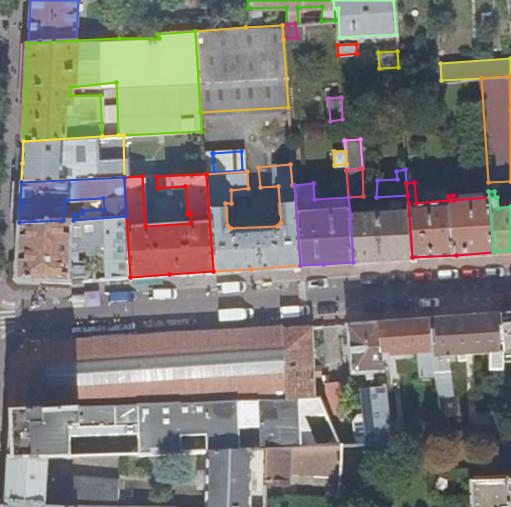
[(384,259),(412,257),(408,203),(402,203),(403,210),(379,212),(378,205),(373,206),(373,212),(350,214),(353,262),(384,259)]
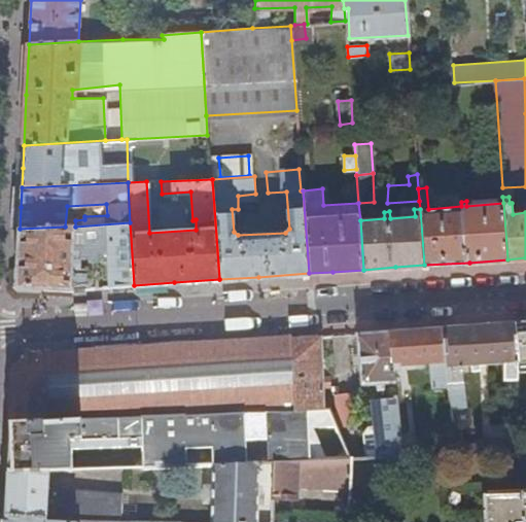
[(65,227),(20,229),(18,257),(16,287),(75,288),(85,288),(85,273),(81,272),(72,273),(72,264),(81,264),(81,256),(88,256),(88,261),(108,259),(109,287),(134,285),(130,222),(75,227),(65,227)]
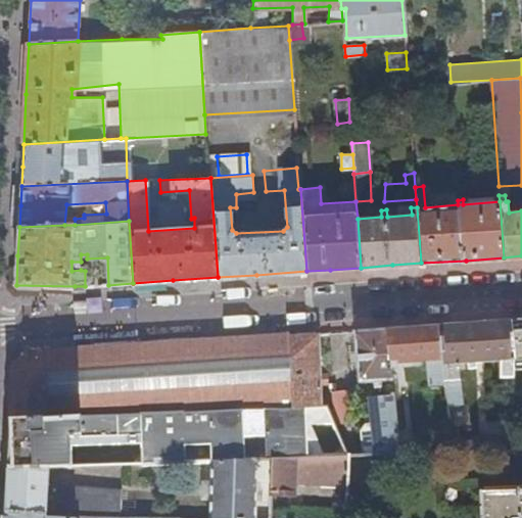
[(81,270),(81,262),(72,262),(72,271),(81,270)]
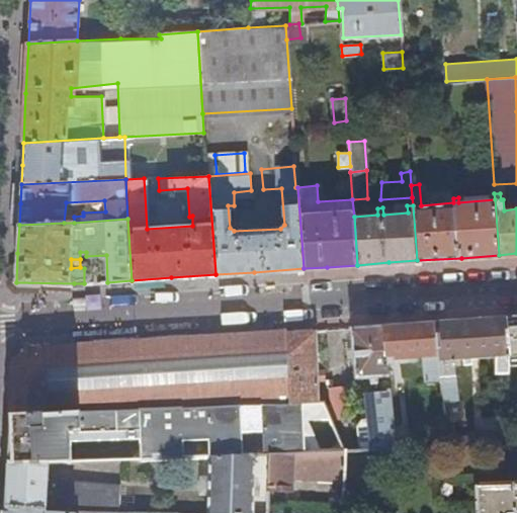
[(516,315),(506,316),(510,353),(508,353),(509,365),(516,364),(516,315)]
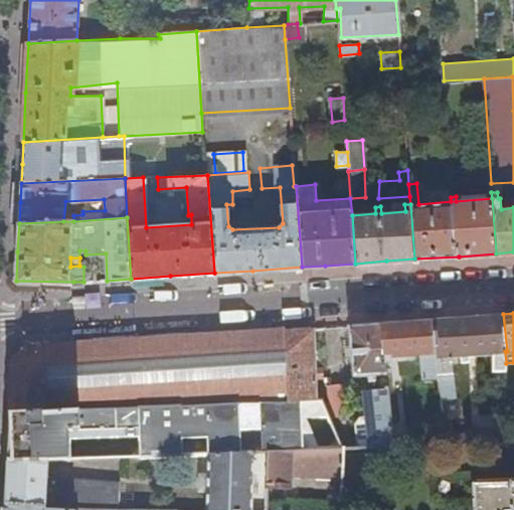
[(474,316),(434,319),(439,372),(452,371),(451,355),(461,354),(461,360),(468,359),(468,354),(491,352),(492,370),(506,369),(506,363),(505,351),(507,351),(503,314),(474,316)]
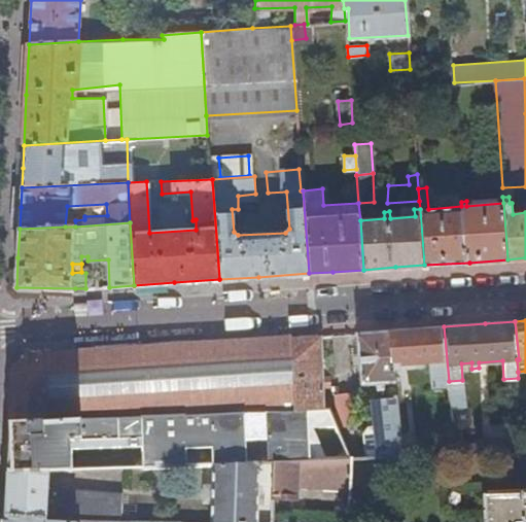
[(420,328),(390,329),(394,370),(399,369),(398,363),(430,361),(433,386),(449,385),(449,381),(444,326),(420,328)]
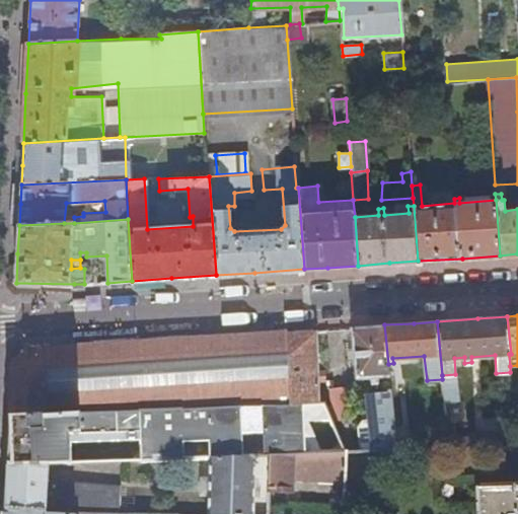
[(384,324),(352,327),(356,378),(371,377),(372,382),(378,382),(378,376),(389,375),(388,364),(384,324)]
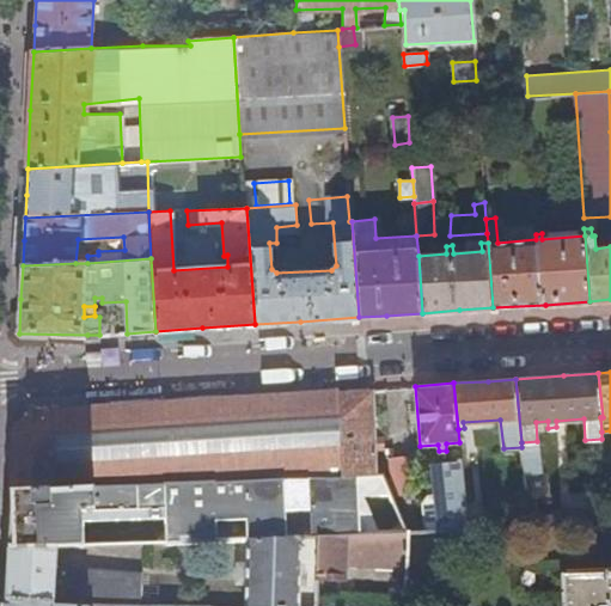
[(374,389),(340,391),(342,465),(342,473),(377,472),(374,389)]
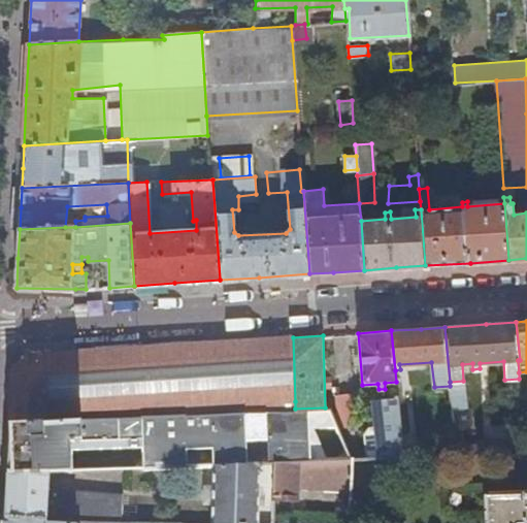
[(9,421),(42,419),(183,414),(183,410),(295,401),(293,337),(38,354),(26,356),(13,368),(11,370),(10,388),(9,421)]
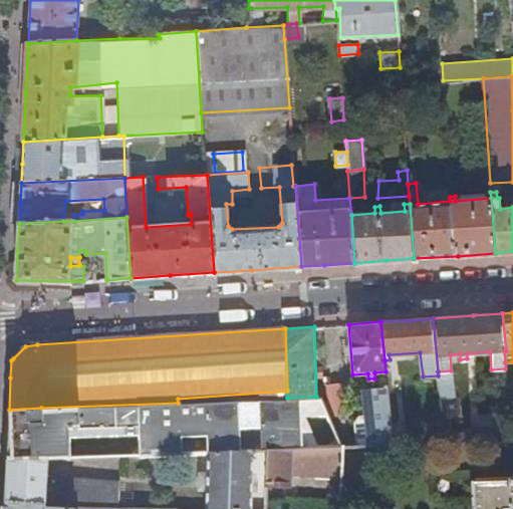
[(393,370),(386,371),(387,380),(389,407),(399,406),(396,382),(394,382),(393,370)]
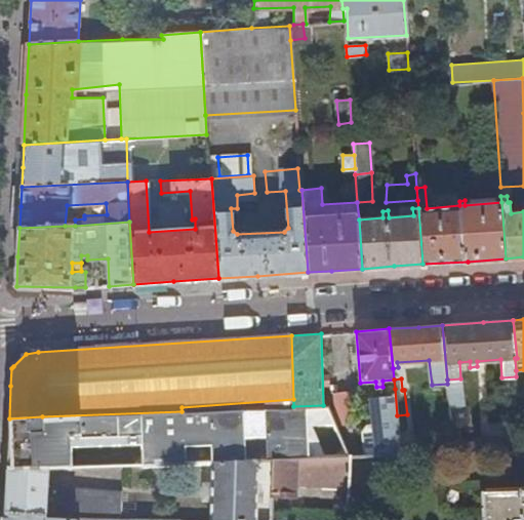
[(447,380),(447,384),(449,405),(461,404),(460,378),(447,380)]
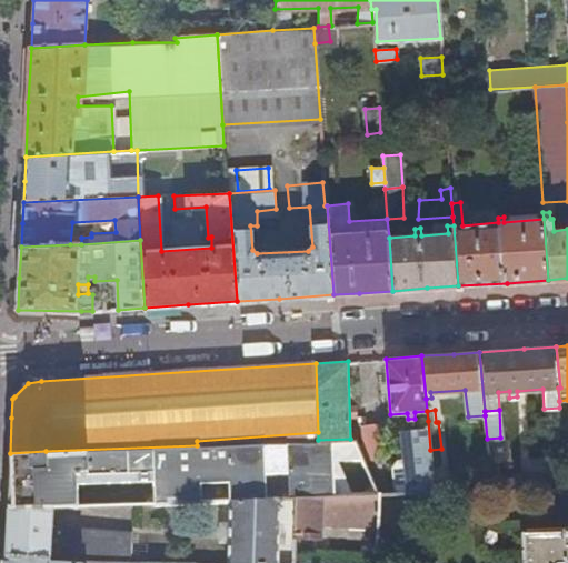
[(430,450),(428,421),(419,422),(420,430),(404,431),(407,460),(410,492),(435,491),(432,472),(430,450)]
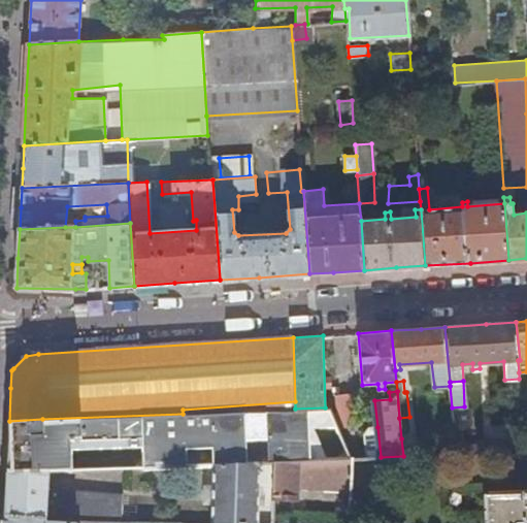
[(353,393),(337,396),(340,423),(356,421),(353,393)]
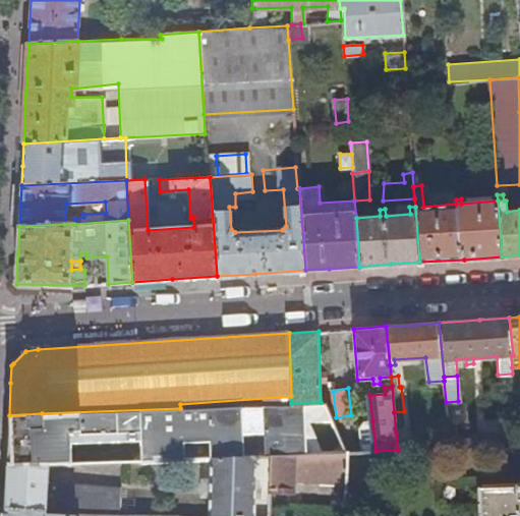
[(42,413),(9,415),(8,437),(6,467),(49,465),(69,464),(68,435),(72,435),(72,432),(78,432),(78,428),(140,426),(141,461),(211,458),(255,456),(272,455),(347,452),(325,402),(321,402),(291,403),(180,408),(42,413)]
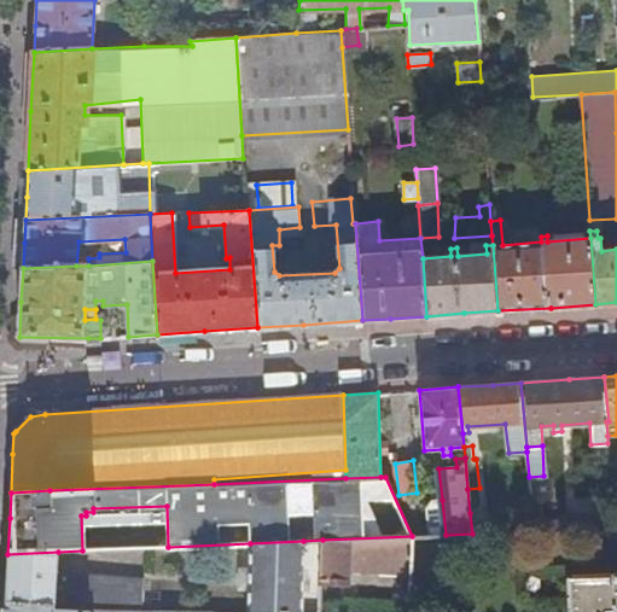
[(428,510),(430,535),(446,535),(442,500),(432,501),(428,510)]
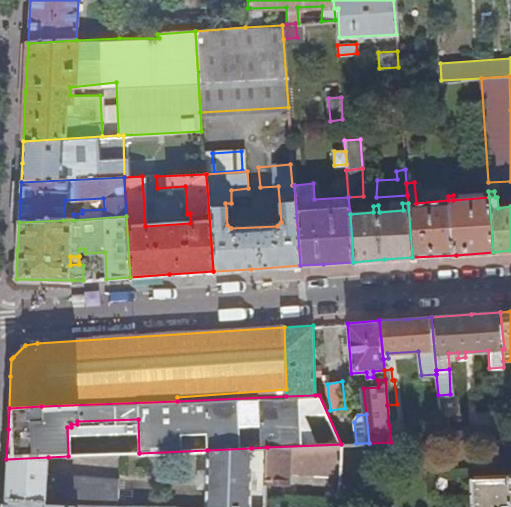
[(67,427),(68,456),(139,453),(138,419),(77,421),(77,424),(71,424),(71,427),(67,427)]
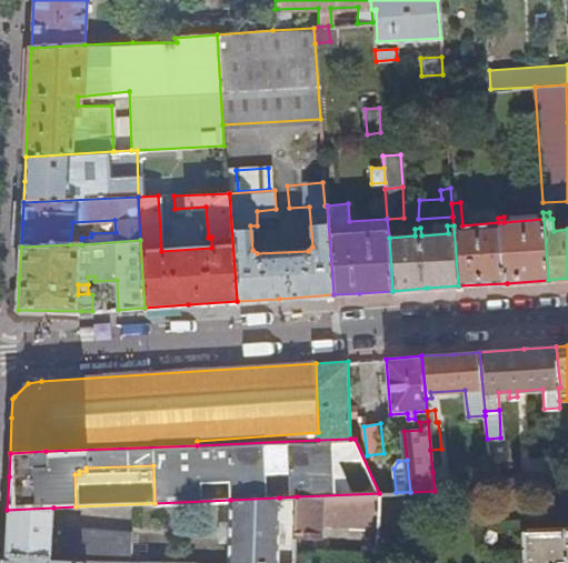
[(491,475),(492,488),(560,485),(560,468),(521,469),(516,478),(502,479),(498,475),(491,475)]
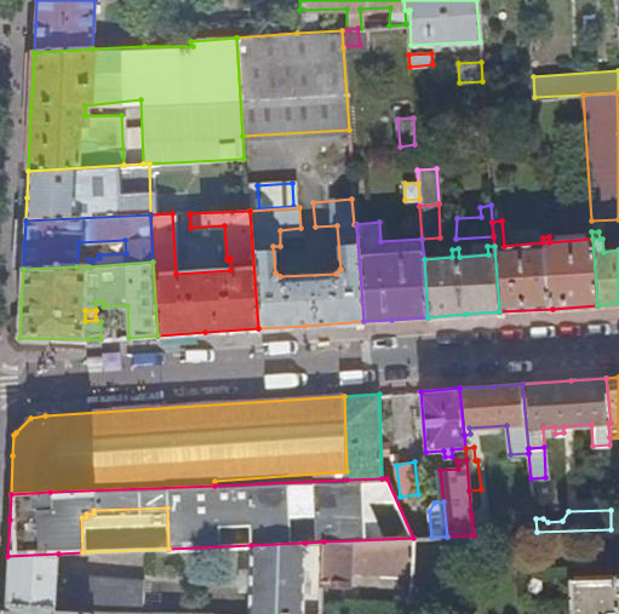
[(488,512),(471,515),(474,535),(491,534),(488,512)]
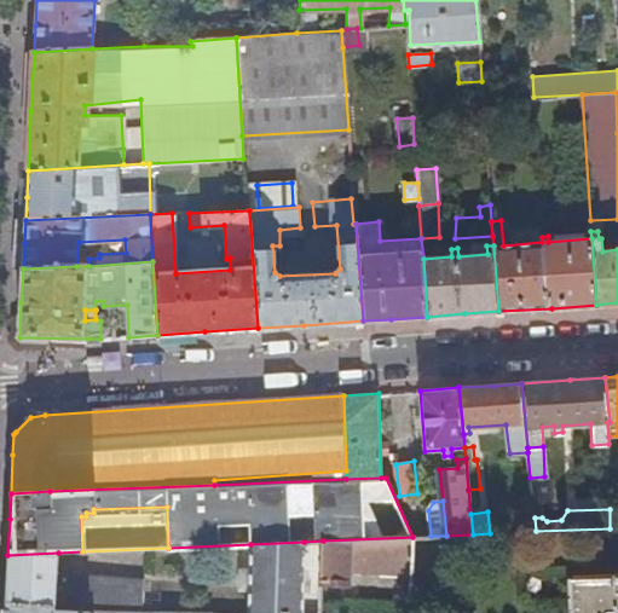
[(411,570),(413,537),(323,541),(322,550),(321,578),(350,579),(350,567),(411,570)]
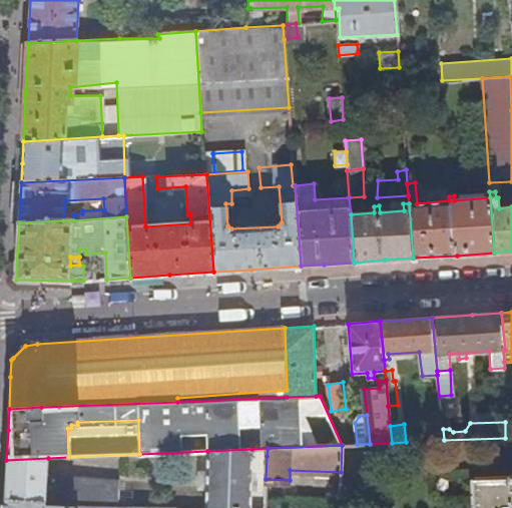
[(267,456),(268,448),(251,449),(251,457),(267,456)]
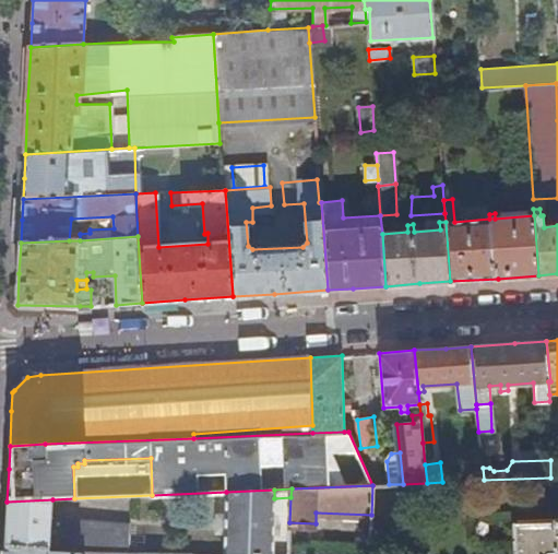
[(226,492),(224,553),(272,553),(274,498),(274,490),(226,492)]
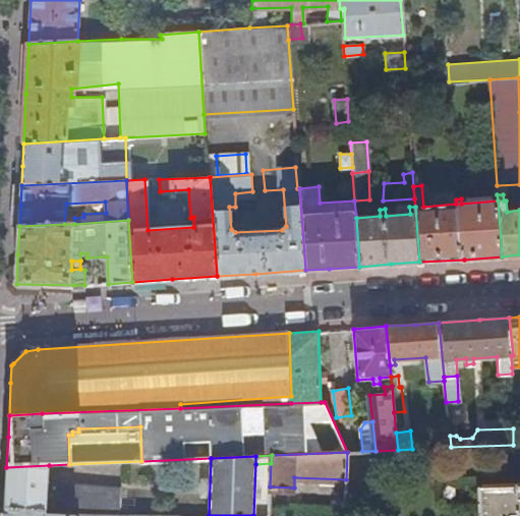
[(49,465),(6,467),(5,488),(4,511),(76,512),(120,513),(121,485),(49,479),(49,465)]
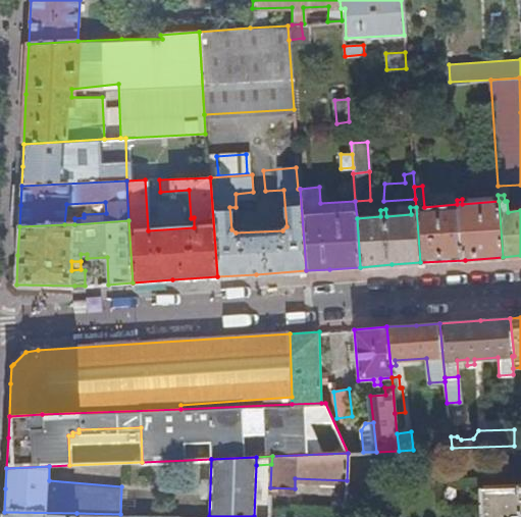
[(520,516),(520,481),(482,483),(482,516),(520,516)]
